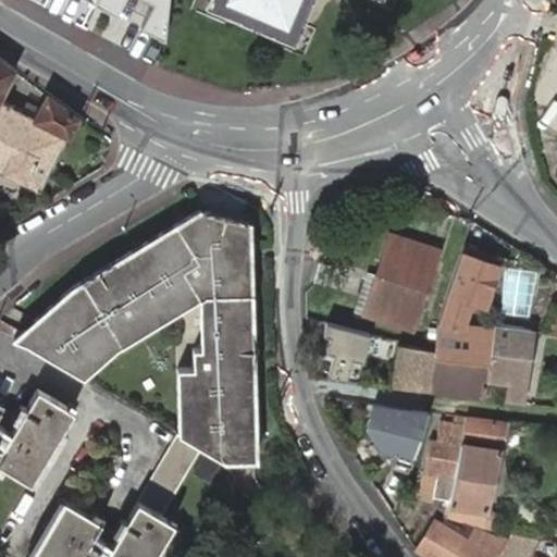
[(85,0),(124,20),(133,0),(140,0),(156,8),(145,28),(164,39),(168,0),(85,0)]
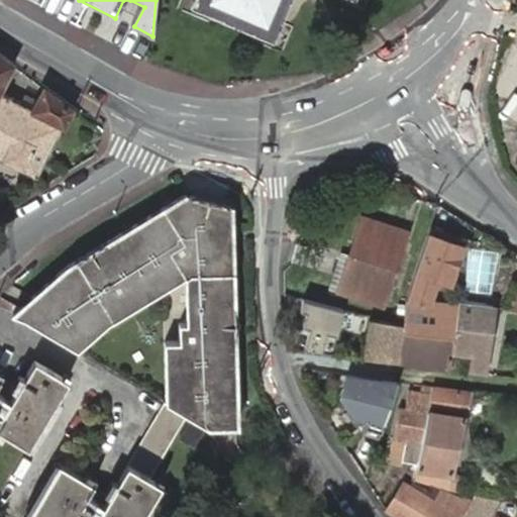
[(199,0),(199,1),(270,31),(283,0),(199,0)]
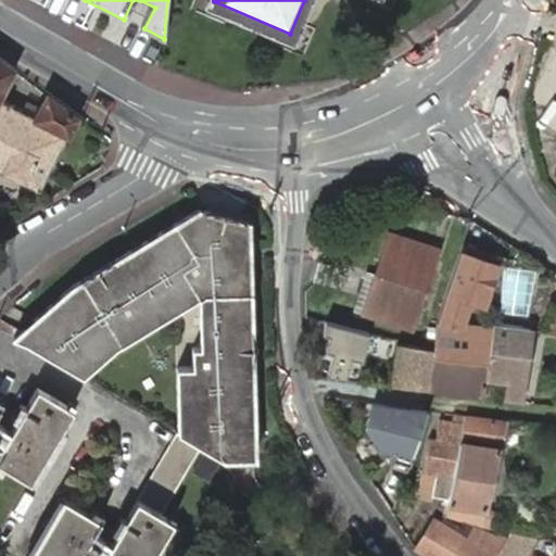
[(0,174),(40,193),(76,117),(47,95),(37,117),(0,101),(0,95),(12,70),(0,60),(0,174)]
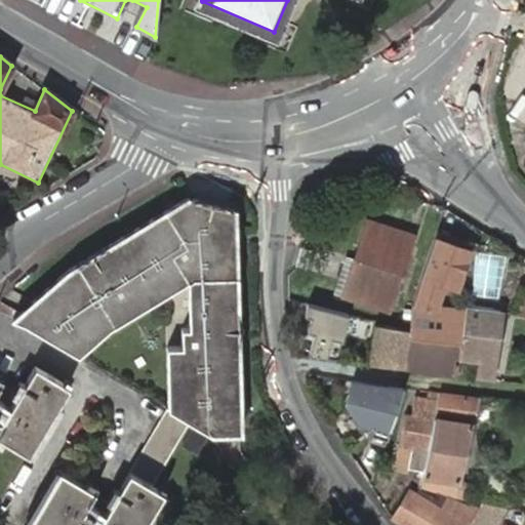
[(37,323),(33,331),(81,359),(115,332),(171,295),(191,285),(192,329),(186,330),(185,348),(172,349),(173,413),(193,425),(199,429),(215,438),(245,435),(235,210),(189,201),(73,269),(35,301),(52,311),(37,323)]
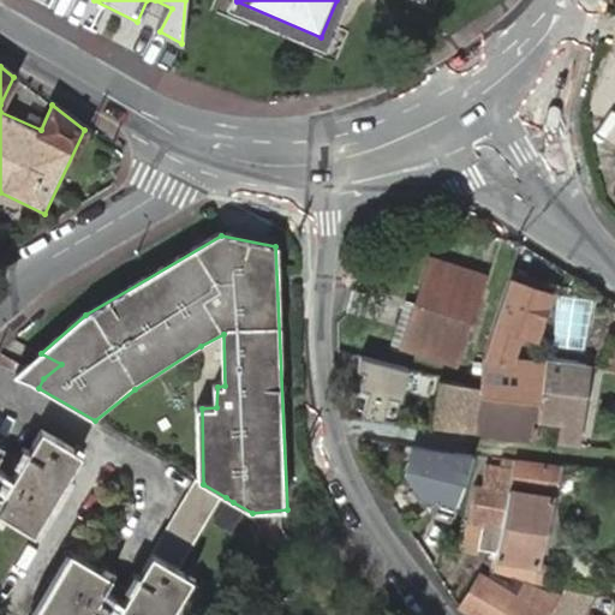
[(429,299),(413,344),(458,358),(488,273),(435,254),(421,297),(429,299)]
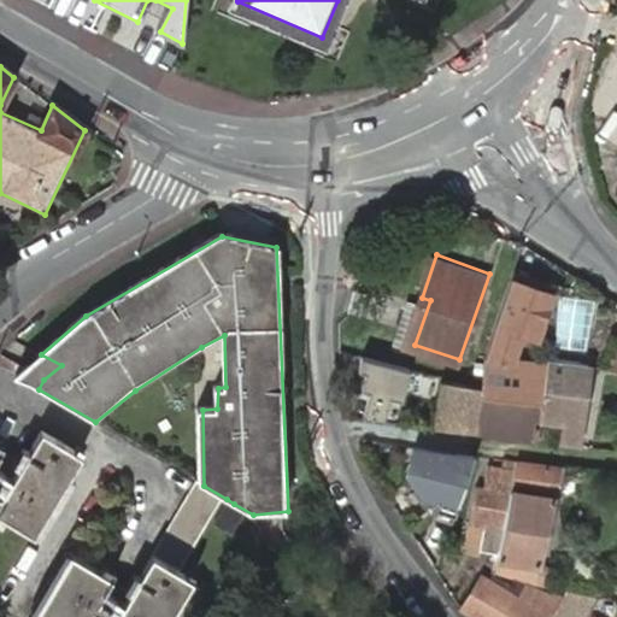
[(532,338),(546,291),(509,278),(485,359),(507,362),(516,333),(532,338)]
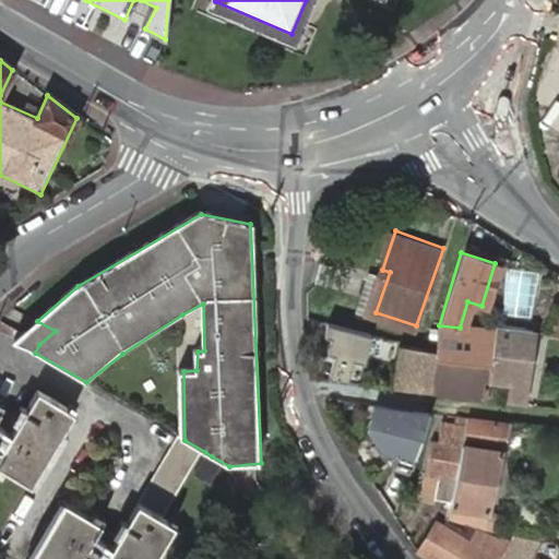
[(368,309),(376,312),(390,272),(382,270),(368,309)]
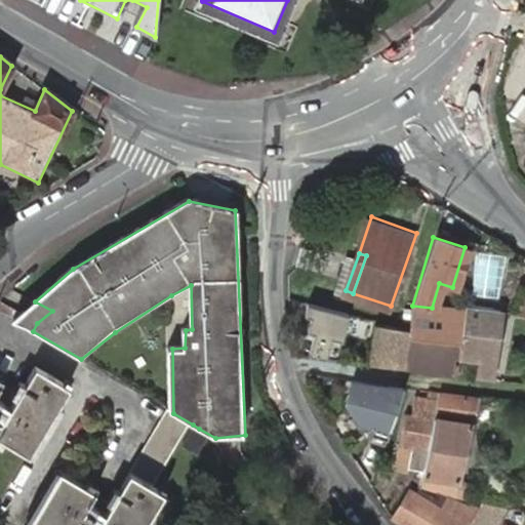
[(524,289),(516,289),(514,315),(524,316),(524,289)]
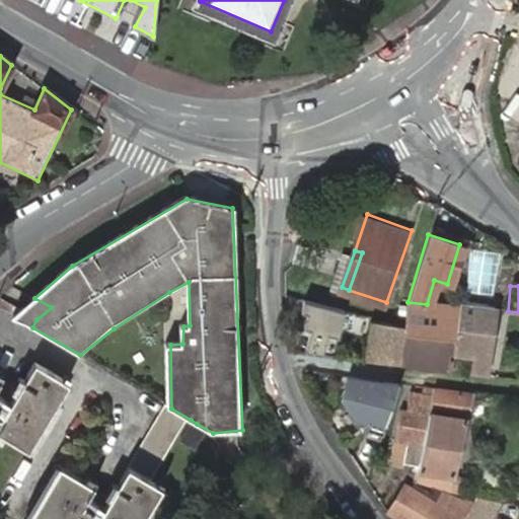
[(34,298),(14,315),(32,327),(36,319),(52,307),(34,298)]
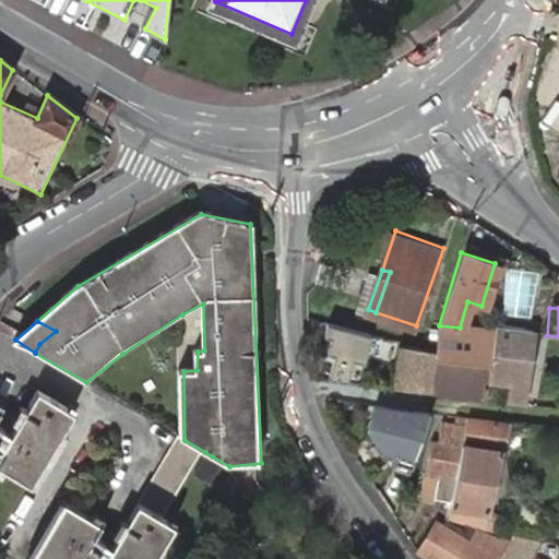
[(371,333),(328,323),(324,334),(331,336),(328,352),(333,355),(326,378),(357,381),(371,333)]
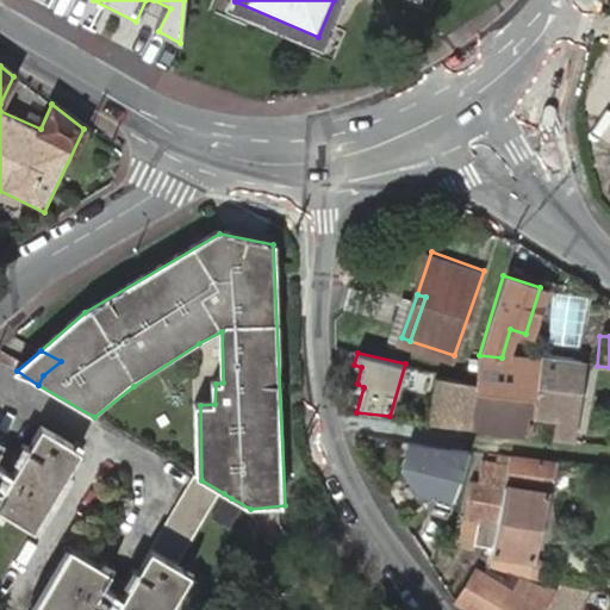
[(475,384),(470,427),(539,436),(540,429),(531,428),(534,416),(541,362),(502,358),(479,355),(477,380),(475,384)]
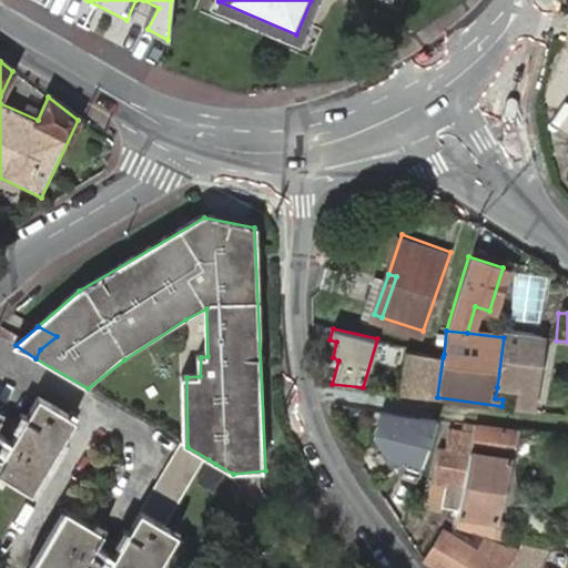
[(530,408),(539,338),(505,334),(504,337),(497,387),(518,391),(516,406),(530,408)]
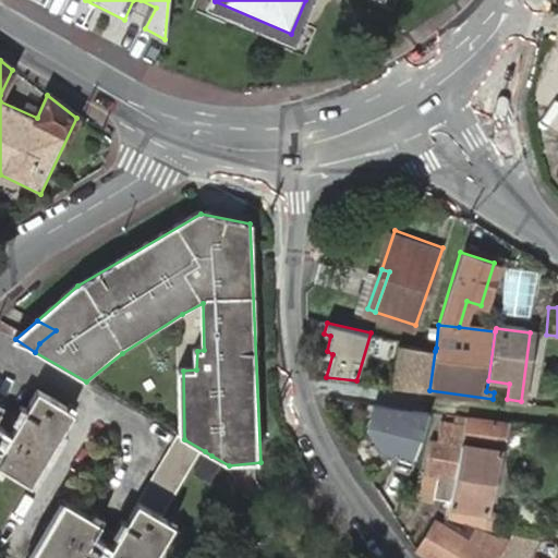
[(435,351),(399,343),(389,386),(429,390),(435,351)]
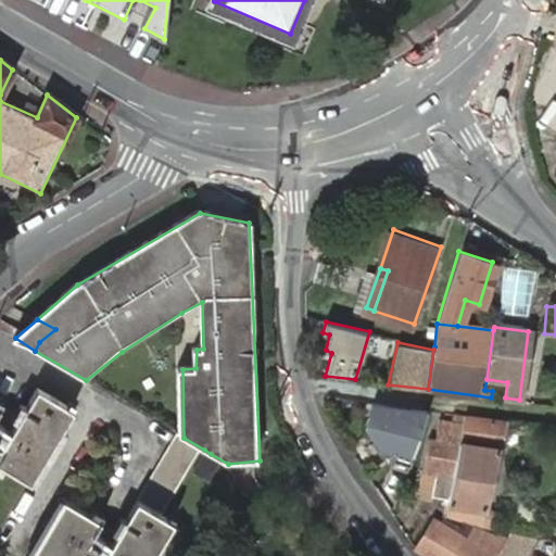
[(38,396),(68,416),(73,408),(36,386),(8,432),(14,437),(38,396)]
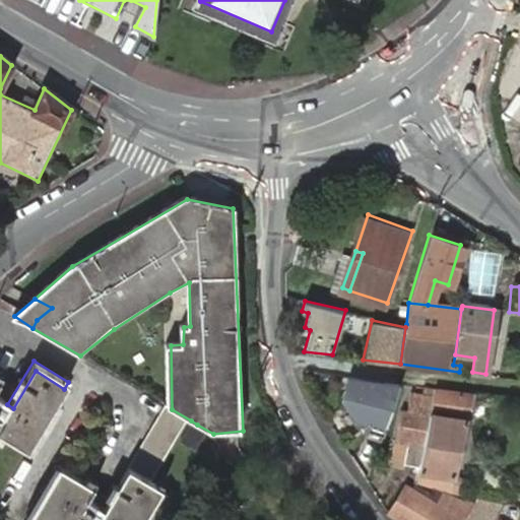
[(0,432),(28,450),(64,389),(36,371),(13,408),(7,404),(0,399),(0,414),(0,415),(0,432)]
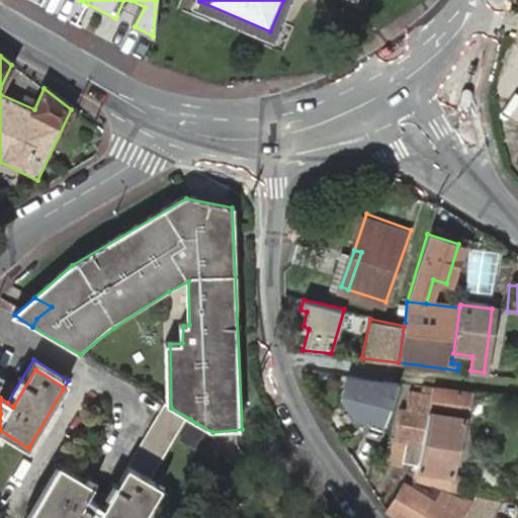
[(396,382),(345,375),(339,395),(352,415),(365,419),(361,432),(377,438),(396,382)]
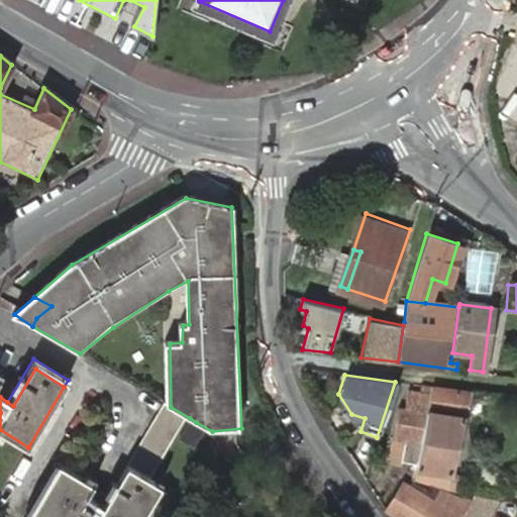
[(448,474),(466,392),(429,387),(428,394),(415,463),(415,467),(448,474)]
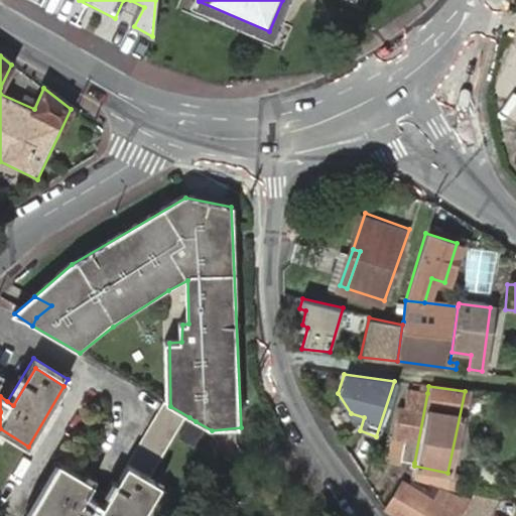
[(414,463),(427,393),(407,390),(404,410),(397,409),(390,458),(414,463)]
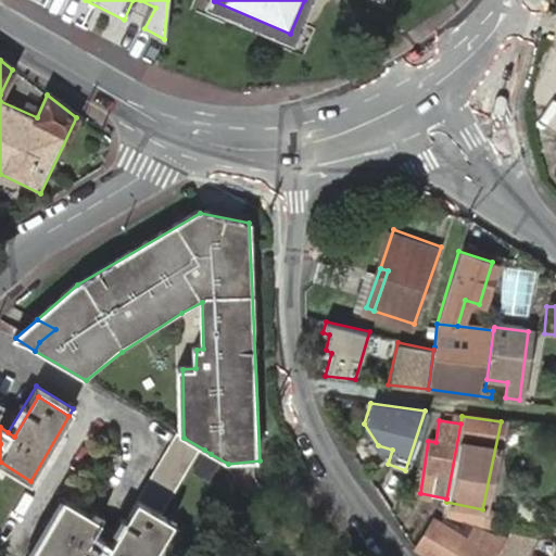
[(184,438),(179,434),(140,502),(165,516),(204,450),(184,438)]
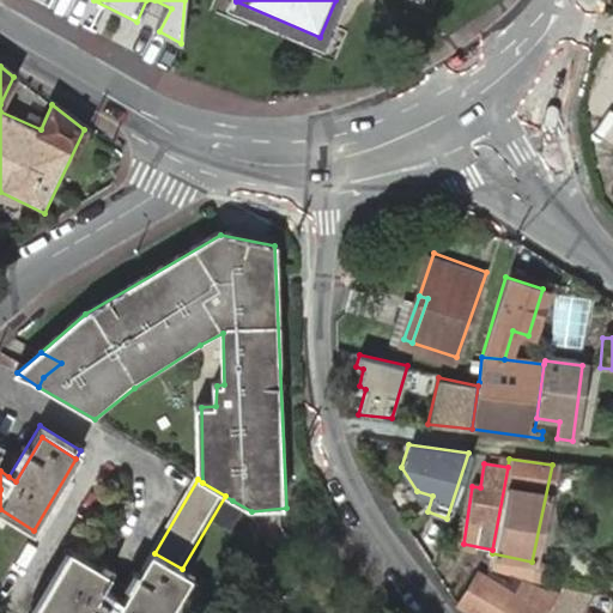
[(217,528),(237,540),(252,511),(232,501),(217,528)]
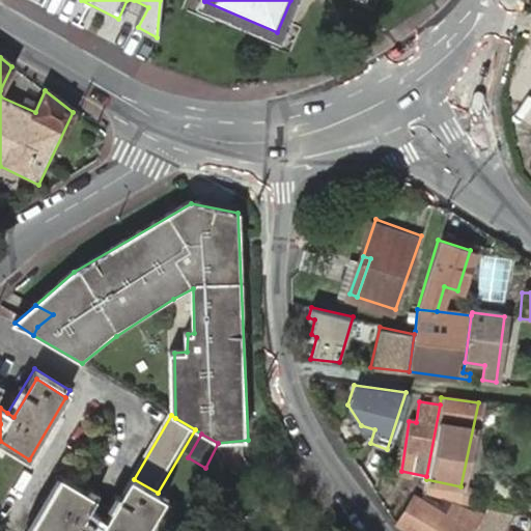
[(149,530),(165,506),(130,484),(110,520),(91,508),(100,495),(62,473),(28,530),(67,530),(76,520),(82,523),(95,530),(149,530)]
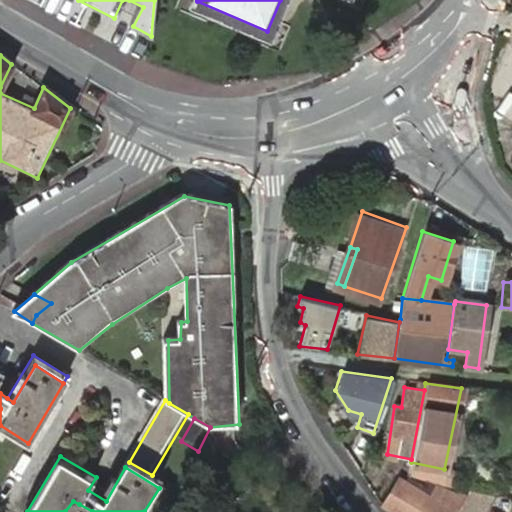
[(152,475),(129,462),(125,467),(159,488),(163,481),(152,475)]
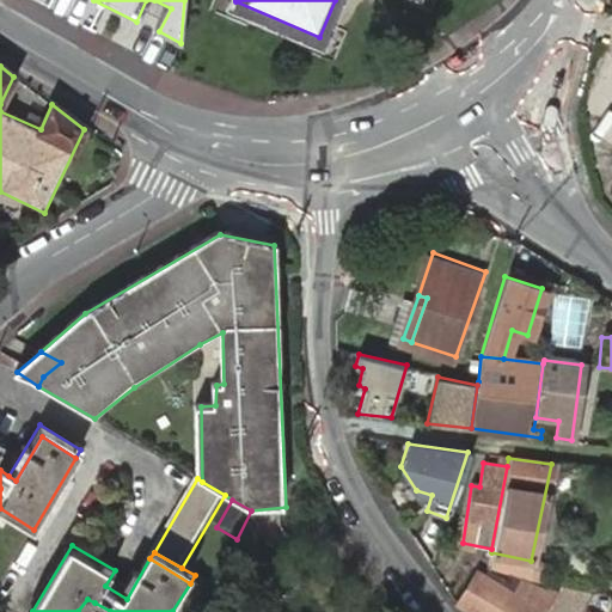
[(488,571),(526,580),(531,561),(491,552),(488,571)]
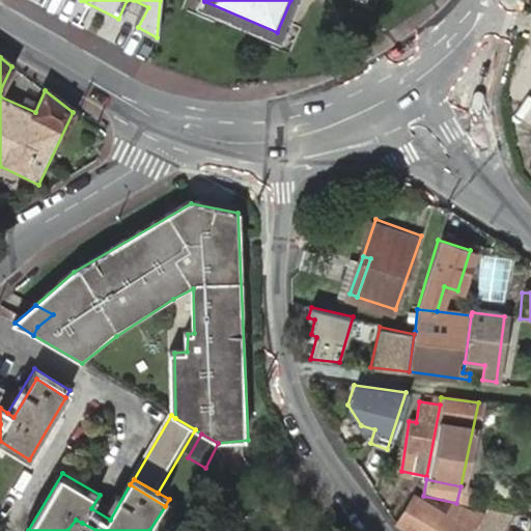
[(412,497),(394,524),(403,530),(474,530),(484,516),(478,512),(475,519),(451,504),(442,516),(412,497)]
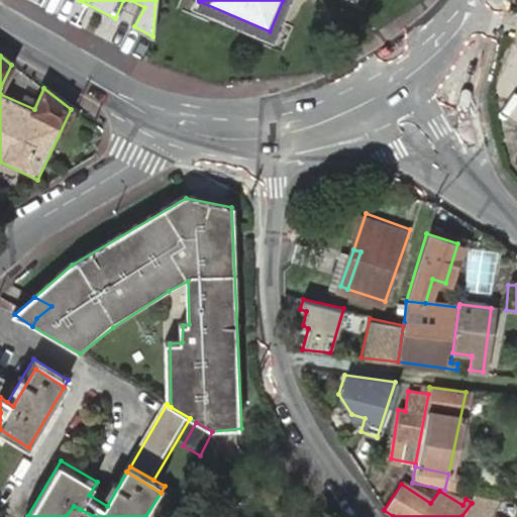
[(75,516),(80,509),(74,506),(66,516),(75,516)]
